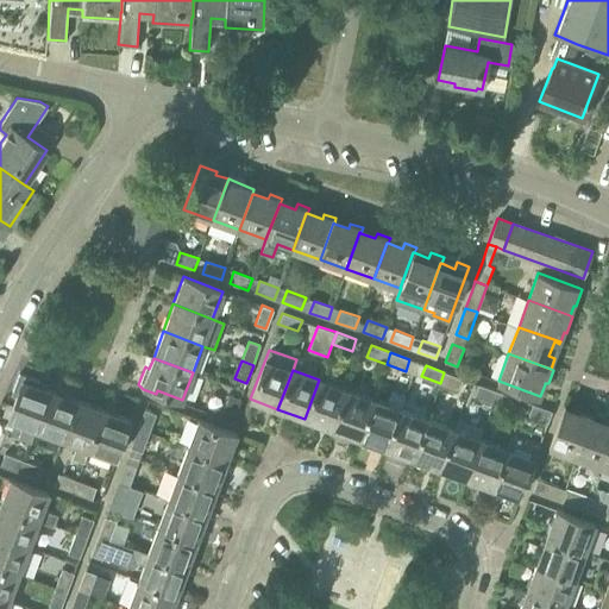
[(459,390),(463,378),(444,372),(440,383),(459,390)]
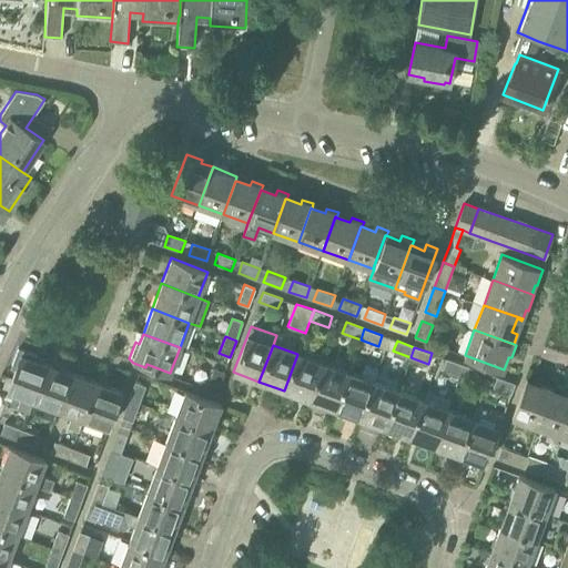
[(29,413),(33,401),(47,363),(34,358),(36,355),(18,348),(11,366),(16,368),(7,391),(21,396),(16,408),(29,413)]
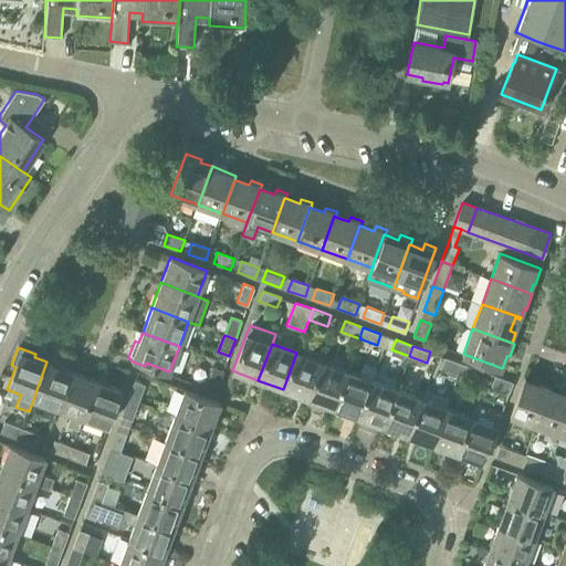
[(296,353),(283,389),(308,399),(322,362),(296,353)]
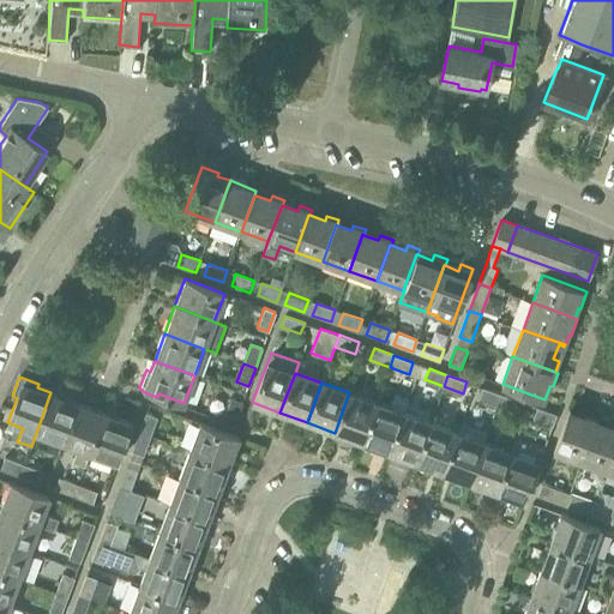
[(482,387),(479,399),(498,407),(501,395),(482,387)]
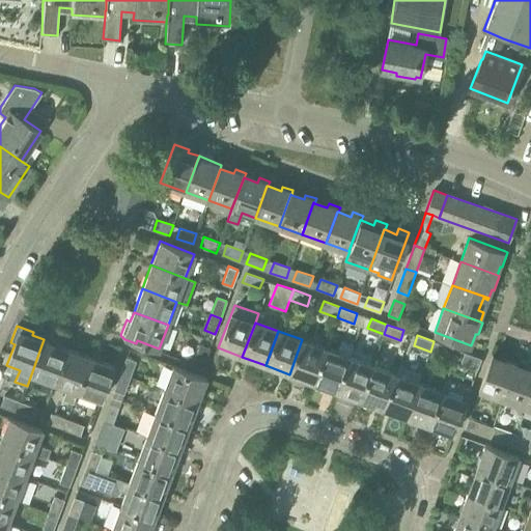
[(44,339),(31,374),(54,383),(66,348),(44,339)]
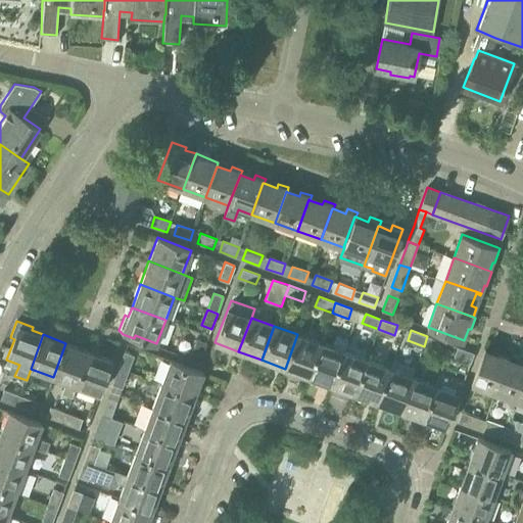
[(307,377),(321,343),(297,334),(285,369),(307,377)]
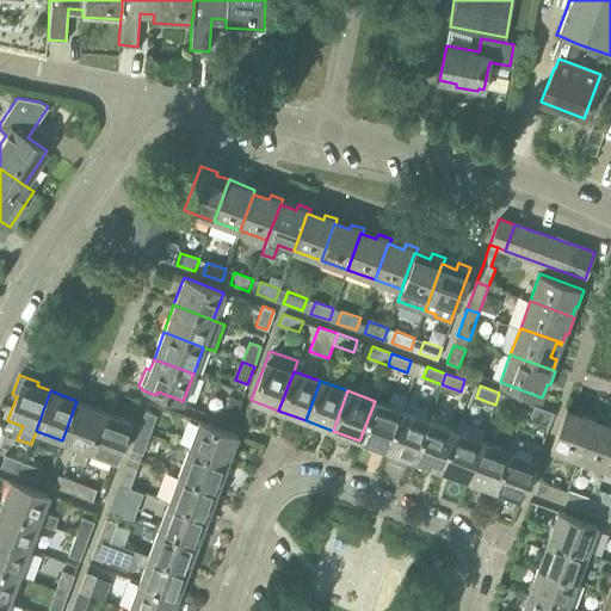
[(514,411),(518,400),(499,393),(495,405),(514,411)]
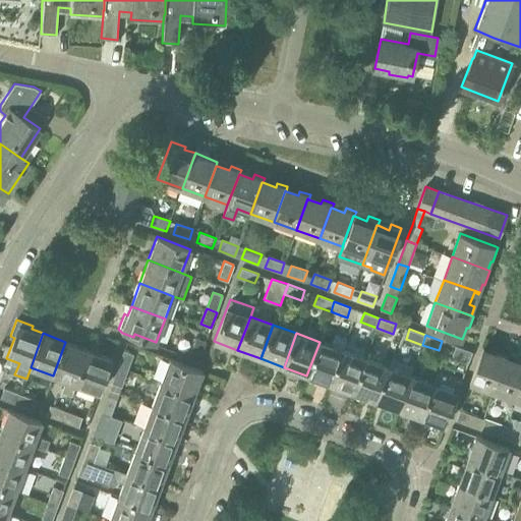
[(330,384),(342,350),(346,340),(334,336),(331,346),(320,342),(306,375),(330,384)]
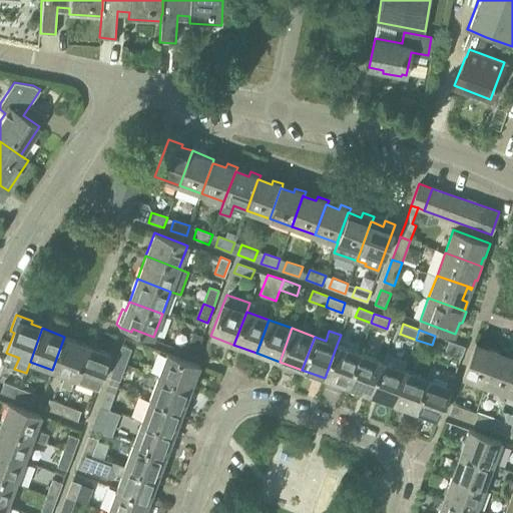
[(192,333),(187,349),(196,352),(202,336),(192,333)]
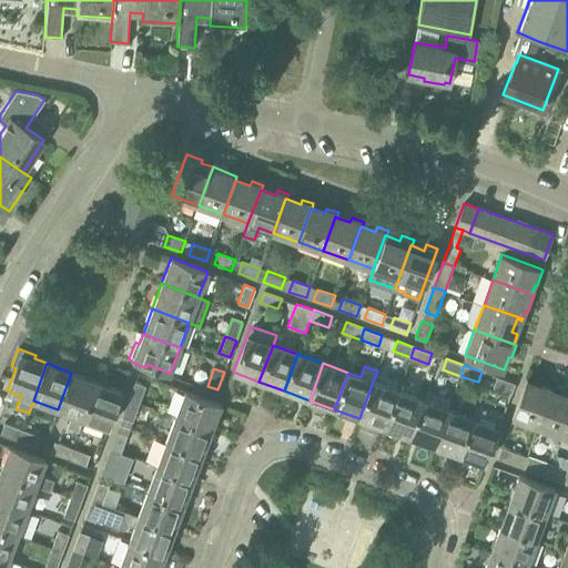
[(82,418),(97,382),(71,373),(58,409),(71,414),(67,427),(78,432),(82,418)]
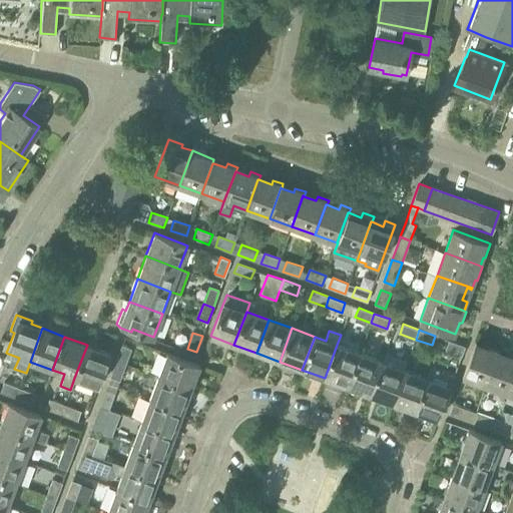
[(449,341),(445,350),(462,356),(465,347),(449,341)]
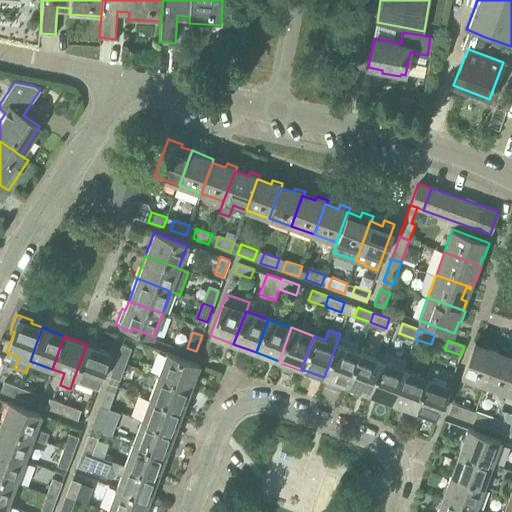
[(487,350),(475,345),(477,341),(475,341),(462,376),(486,385),(497,354),(498,350),(488,346),(487,350)]
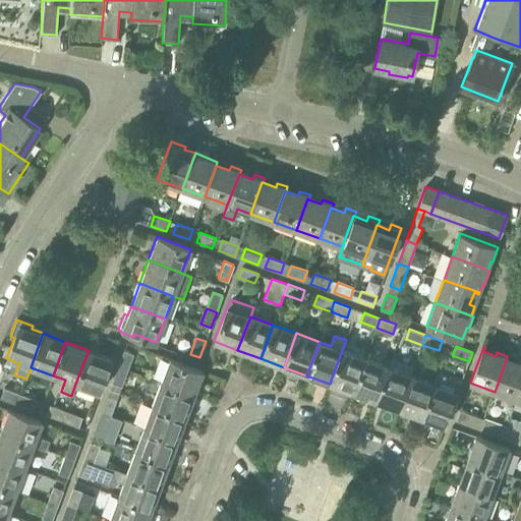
[(100,393),(112,359),(89,350),(75,384),(100,393)]
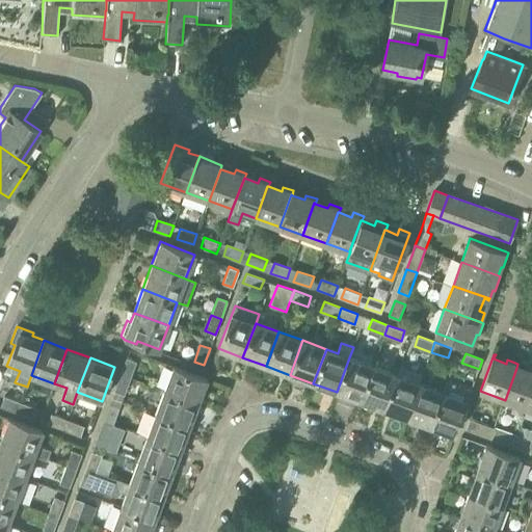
[(136,362),(126,357),(121,374),(130,377),(136,362)]
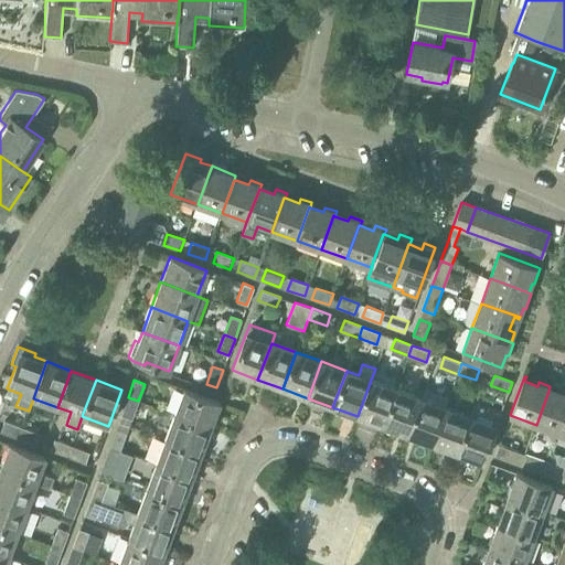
[(371,380),(358,416),(382,426),(396,388),(371,380)]
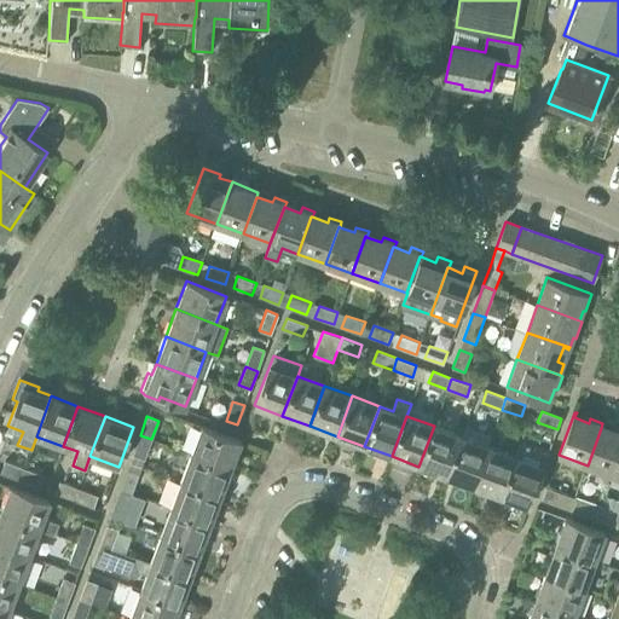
[(446,476),(461,437),(434,426),(418,467),(446,476)]
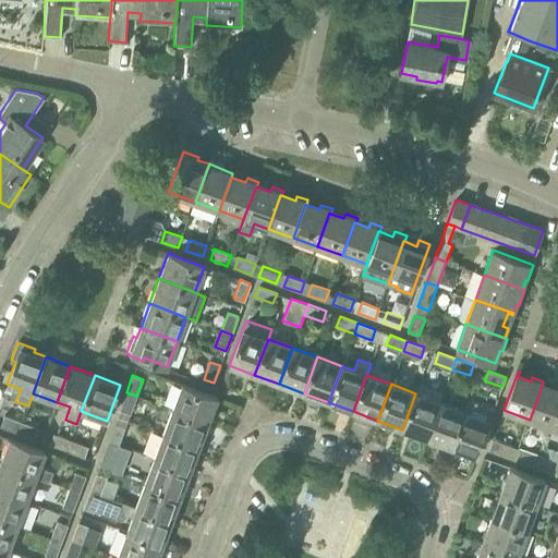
[(218,398),(181,385),(172,410),(208,423),(218,398)]
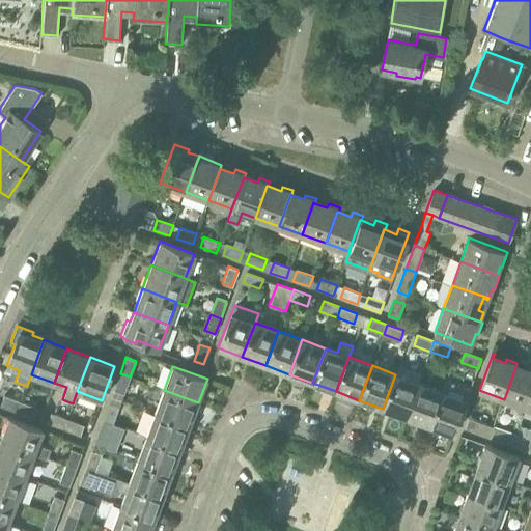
[(530,396),(530,367),(528,371),(515,367),(504,399),(527,408),(530,396)]
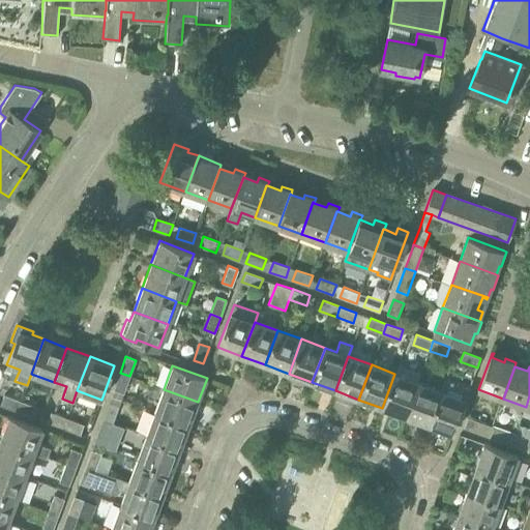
[(114,389),(123,392),(129,376),(120,373),(114,389)]
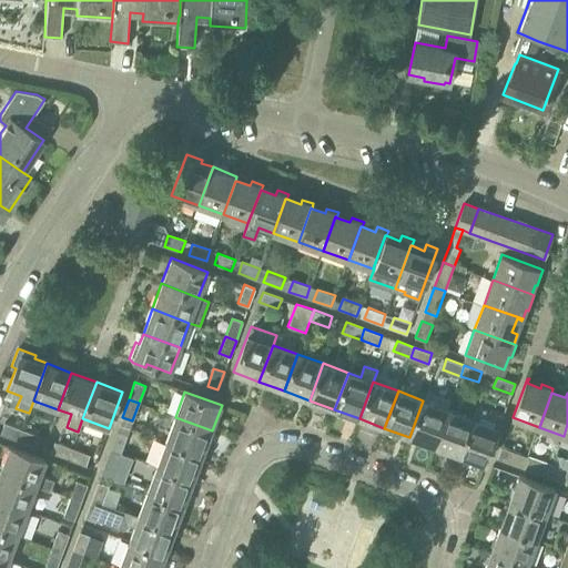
[(434,446),(447,409),(423,401),(409,437),(434,446)]
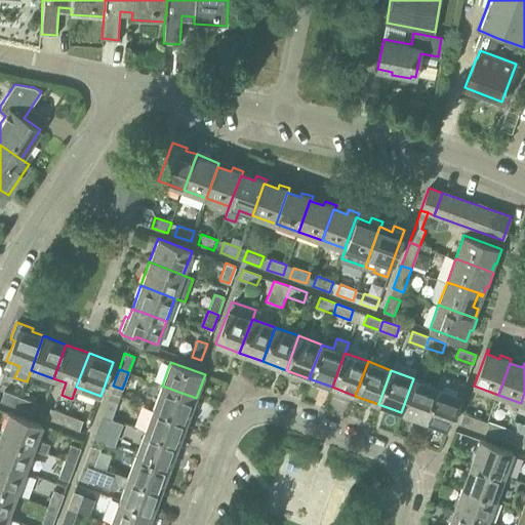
[(413,378),(401,412),(425,421),(437,387),(413,378)]
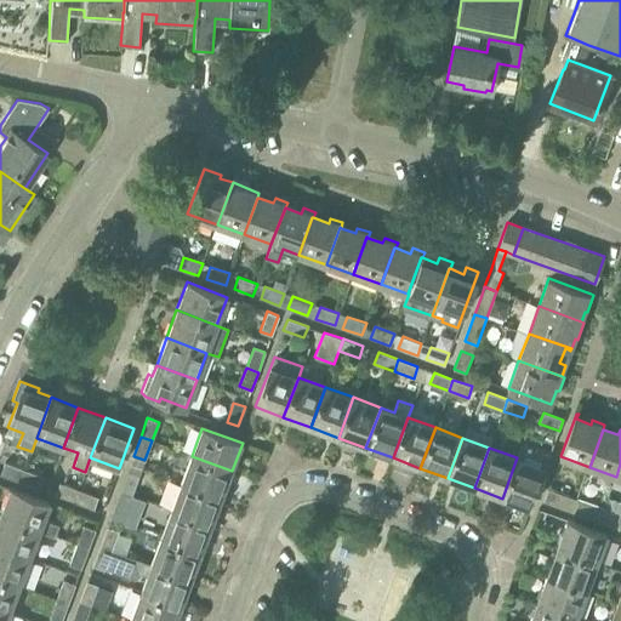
[(182,483),(222,499),(232,471),(192,456),(182,483)]
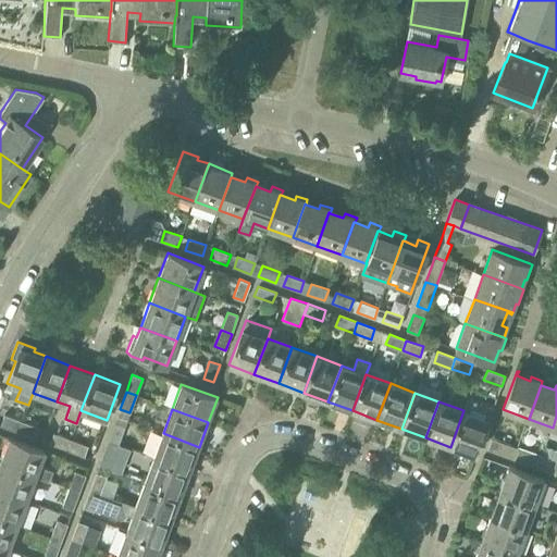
[(475,456),(477,455),(489,420),(463,410),(450,447),(475,456)]
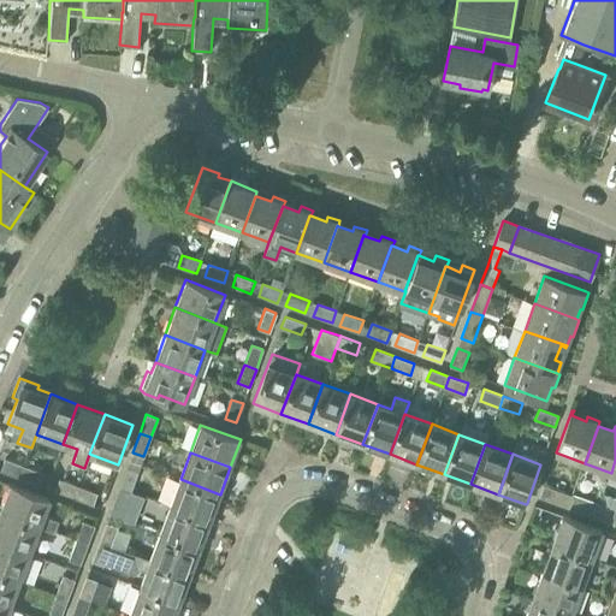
[(5,458),(0,469),(21,478),(24,466),(5,458)]
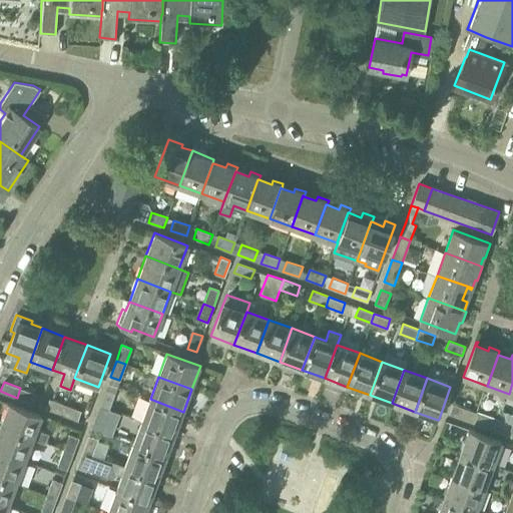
[(20,388),(17,398),(32,403),(36,394),(20,388)]
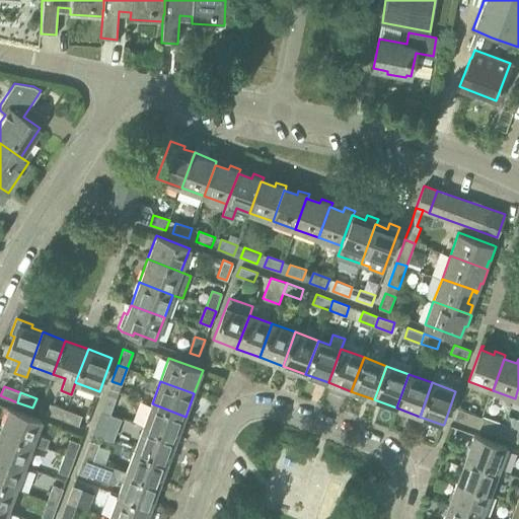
[(116,398),(106,394),(100,411),(109,415),(116,398)]
